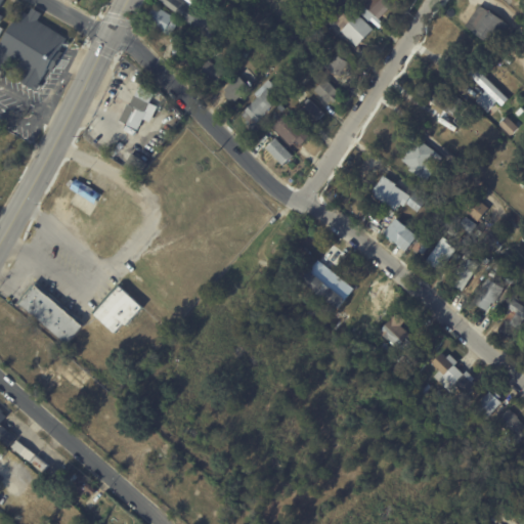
[(183,0),(193,7),(207,16),(213,8),(226,18),(211,40),(166,4),(165,6),(162,3),(163,2),(160,0),(183,0)]
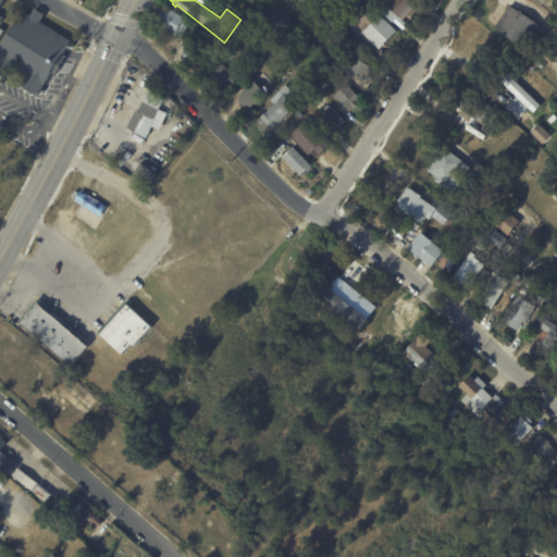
[(368,0),(372,3),(361,14),(348,1),(346,3),(343,0),(368,0)]
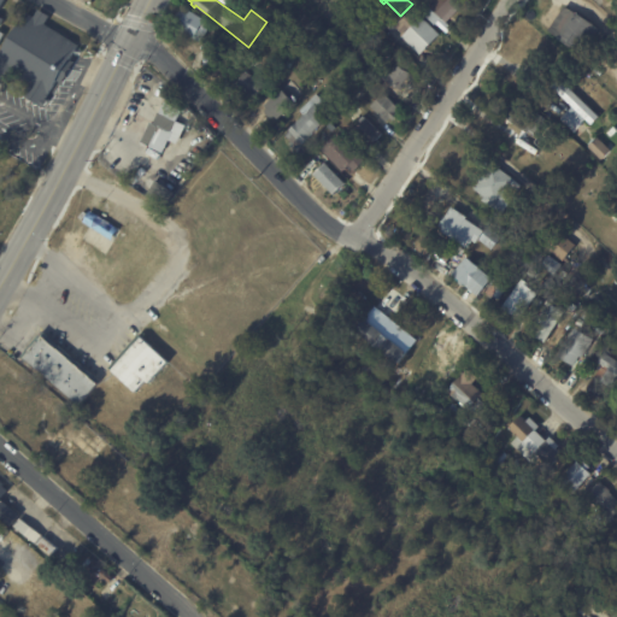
[(457,0),(456,1),(462,7),(446,23),(442,18),(435,25),(424,15),(432,9),(429,6),(435,0),(457,0)]
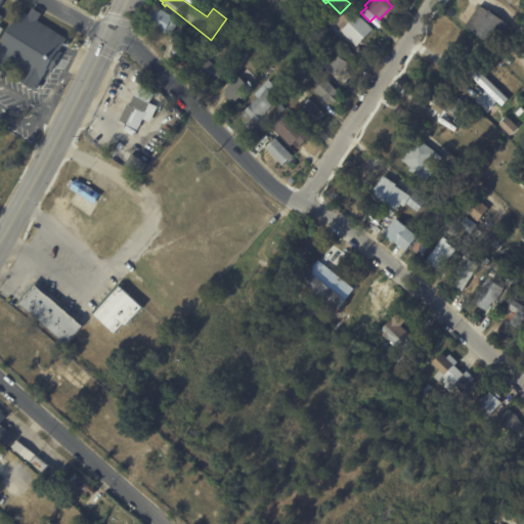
[(499,17),(504,20),(488,42),(466,26),(481,4),(499,17)]
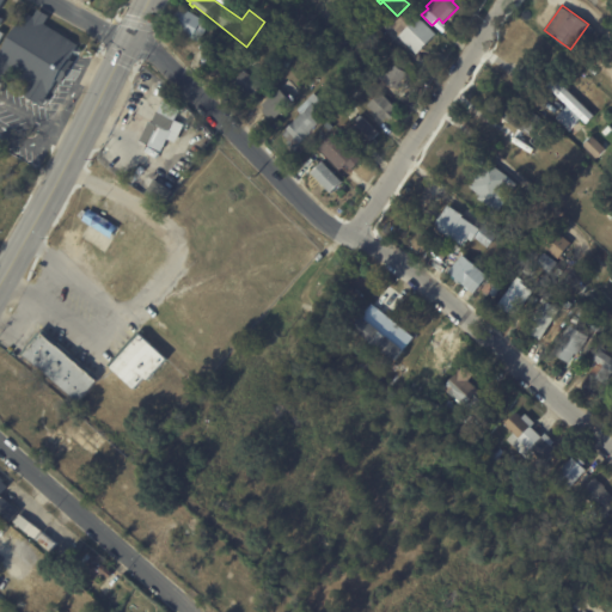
[(203,20),(201,24),(208,29),(200,43),(171,24),(183,6),(203,20)]
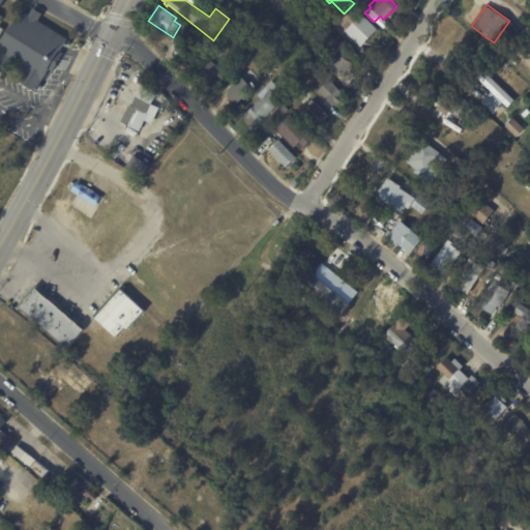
[(39,18),(38,21),(67,38),(59,52),(63,54),(53,71),(49,68),(38,85),(40,87),(36,93),(19,82),(25,71),(7,61),(5,65),(0,62),(0,46),(23,9),(30,13),(33,8),(42,13),(39,18)]
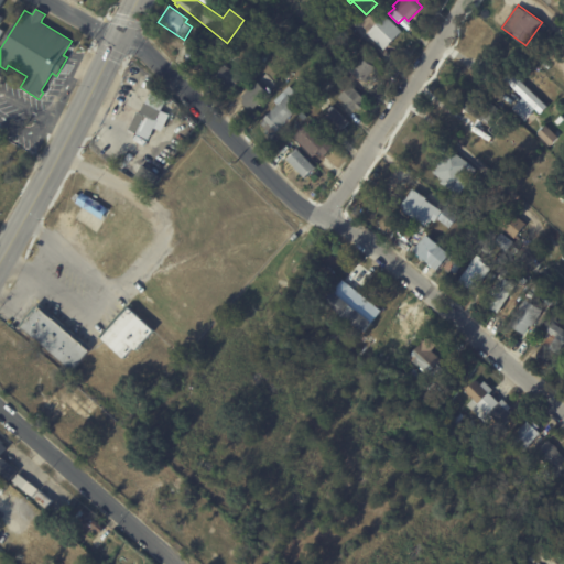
[(381,11),(403,32),(386,50),(368,33),(369,31),(366,28),(370,22),(369,21),(380,10),(381,11)]
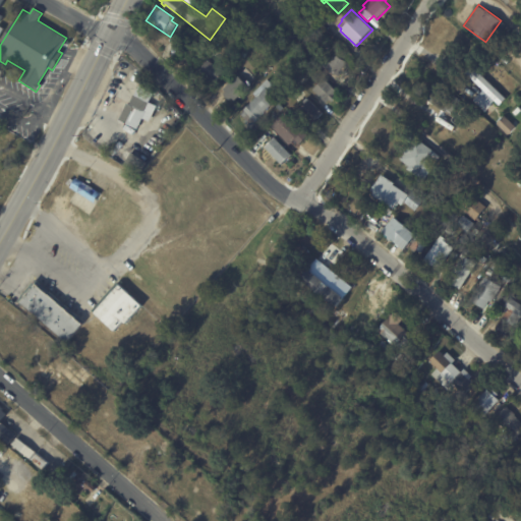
[(345,67),(340,76),(326,68),(334,54),(348,62),(345,67)]
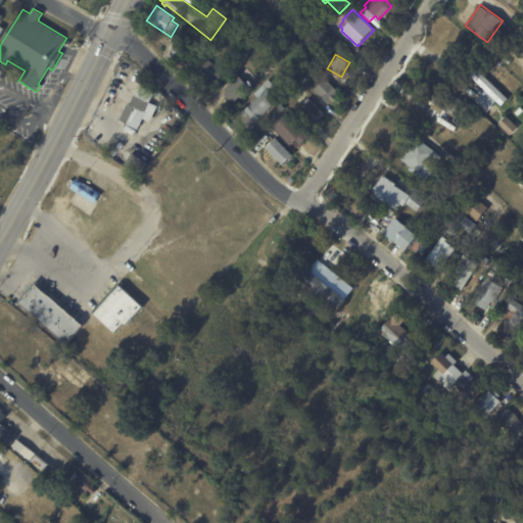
[(221,78),(218,82),(202,72),(209,60),(225,70),(221,78)]
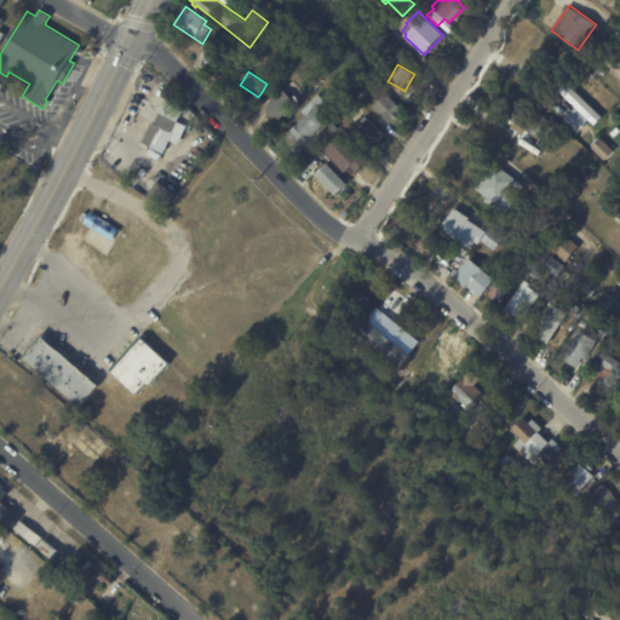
[(325,80),(315,95),(310,91),(320,76),(325,80)]
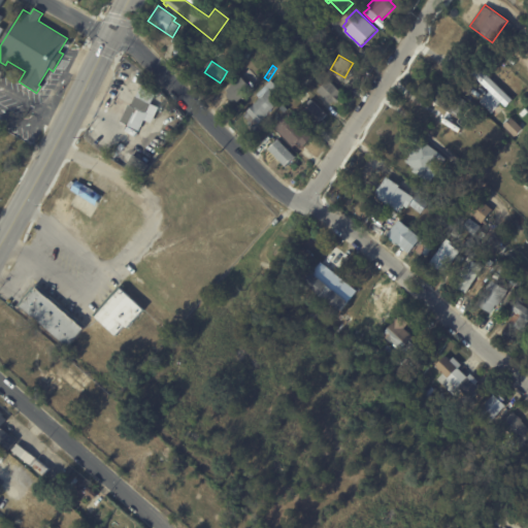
[(500,104),(498,106),(487,95),(490,91),(473,74),(480,67),(514,100),(506,106),(502,102),(500,104)]
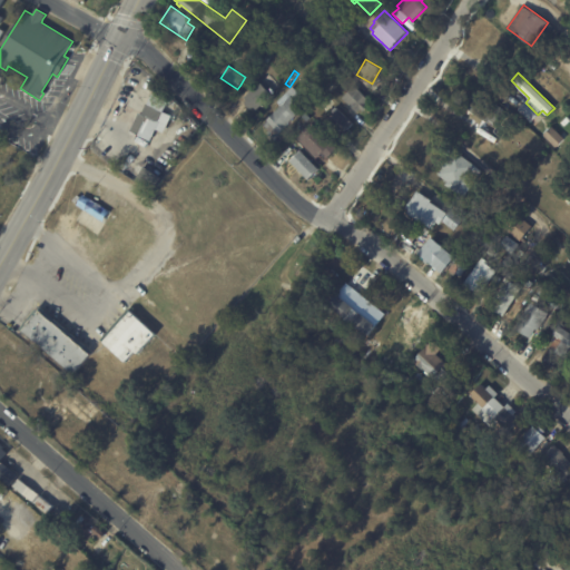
[(254,107),(251,110),(246,104),(249,100),(246,96),(261,82),(273,96),(257,110),(254,107)]
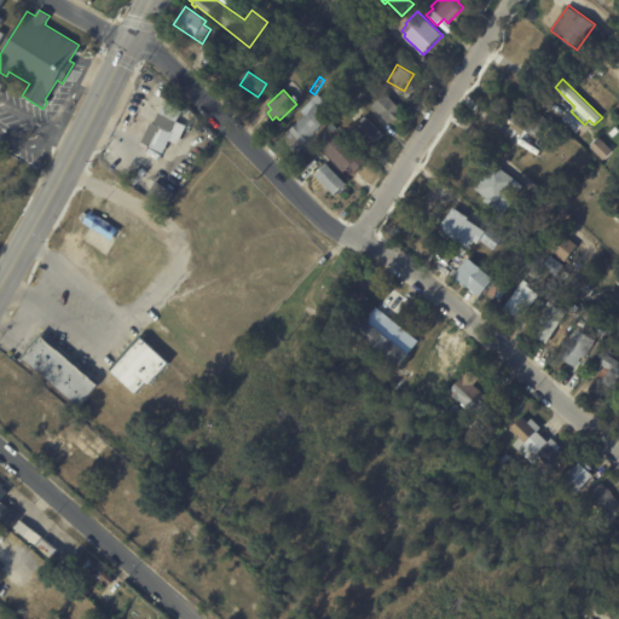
[(307,140),(299,149),(287,136),(291,132),(290,131),(307,115),(302,110),(319,94),(325,102),(320,108),(331,119),(307,140)]
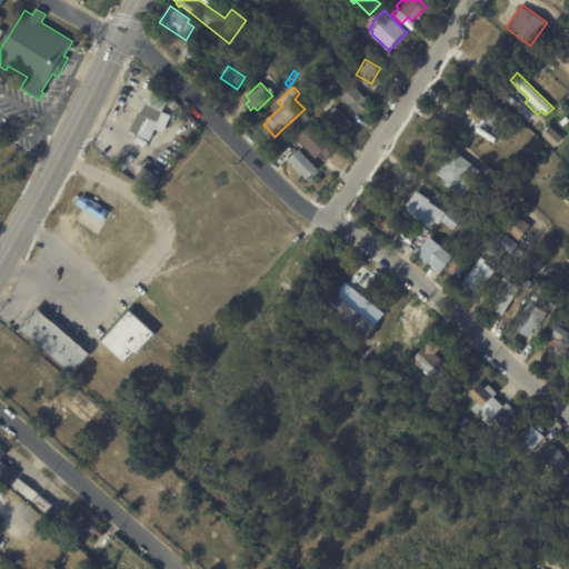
[(367,108),(363,111),(360,109),(356,112),(352,109),(353,109),(348,103),(348,105),(342,99),(355,87),(369,100),(365,103),(368,107),(367,108)]
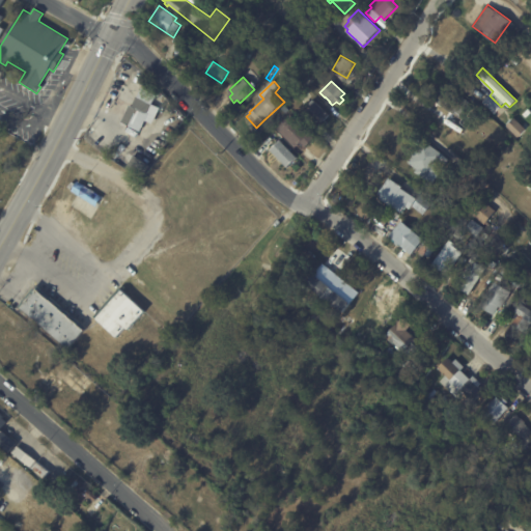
[(445,85),(469,102),(457,117),(435,101),(445,85)]
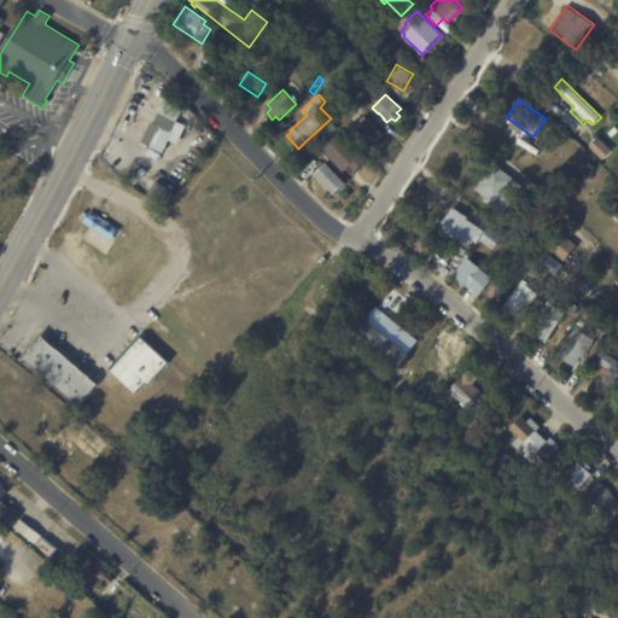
[(165,100),(182,110),(172,129),(174,130),(162,151),(141,139),(151,121),(153,122),(165,100)]
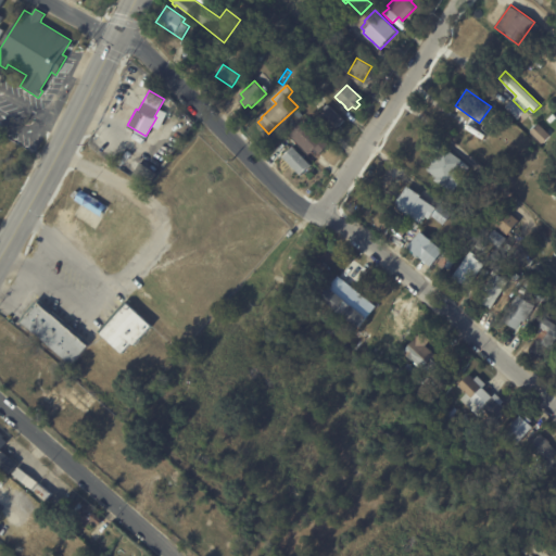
[(344,119),(340,124),(341,125),(335,133),(317,116),(328,104),(344,119)]
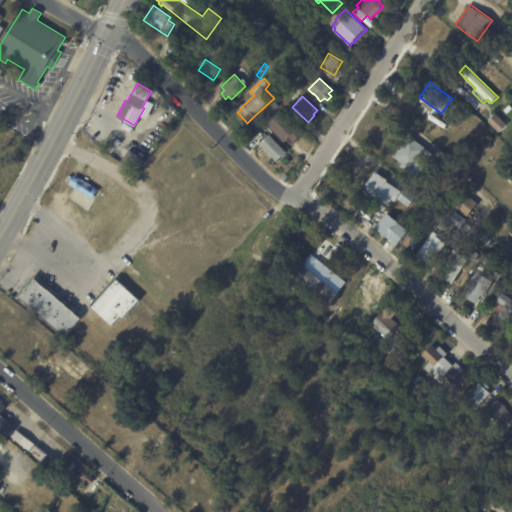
[(459,109),(449,125),(441,120),(453,102),(460,107),(459,109)]
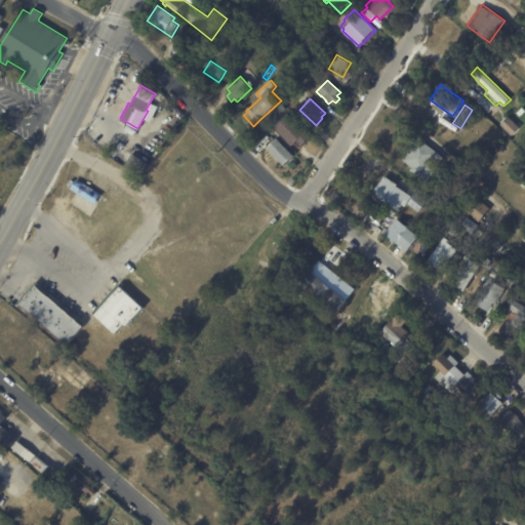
[(299,149),(311,136),(286,114),(275,127),(299,149)]
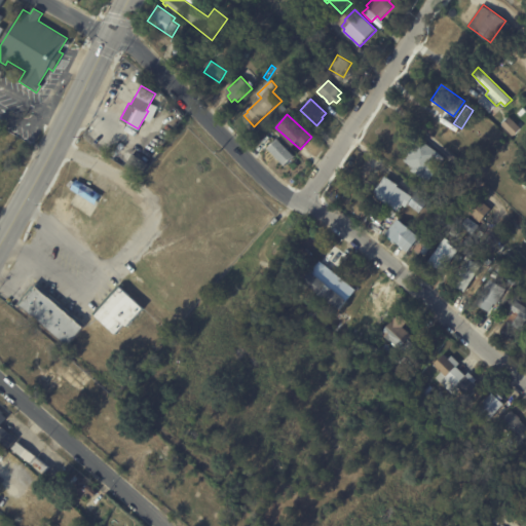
[(505,121),(510,117),(521,127),(514,136),(502,125),(505,121)]
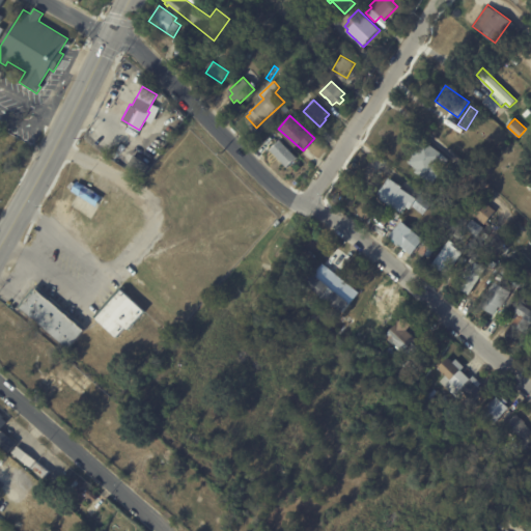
[(287,167),(297,157),(280,140),(271,149),(287,167)]
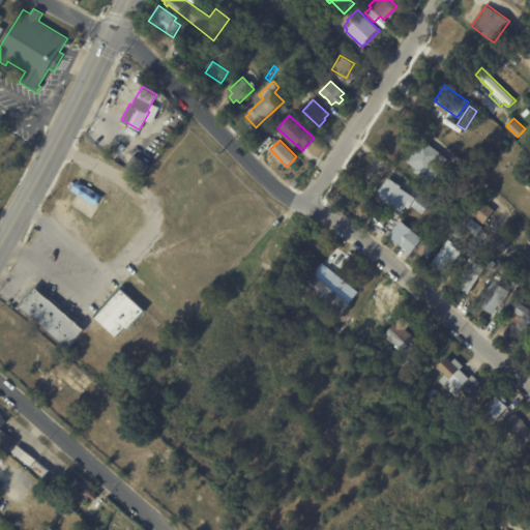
[(427,143),(442,154),(449,159),(432,184),(414,172),(416,169),(408,163),(412,157),(411,156),(417,147),(419,147),(423,141),(427,143)]
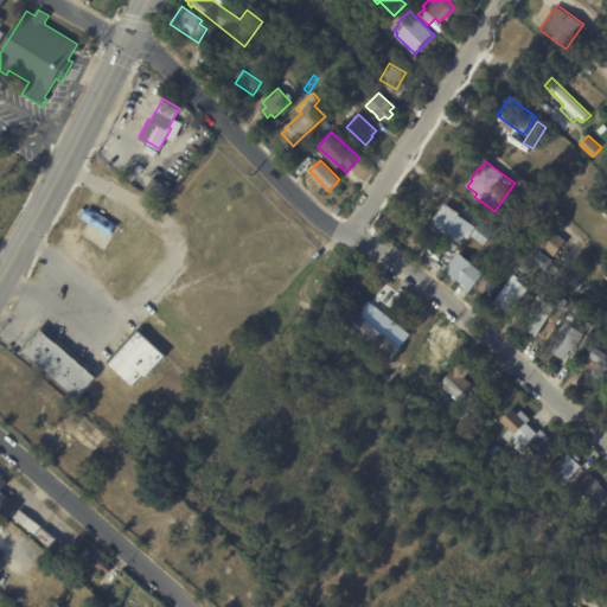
[(119,171),(125,164),(131,168),(125,176),(119,171)]
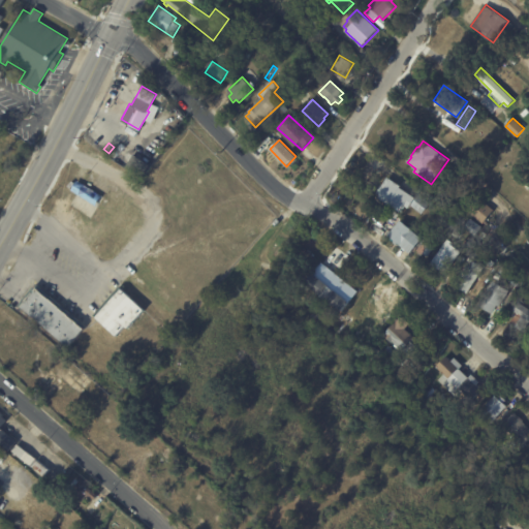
[(397,184),(401,186),(400,188),(415,198),(408,209),(403,206),(399,212),(375,197),(387,178),(397,184)]
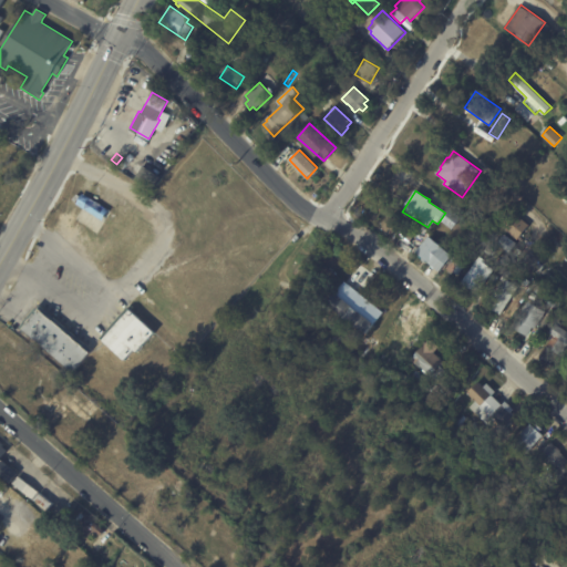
[(111,212),(90,197),(75,218),(102,236),(107,226),(103,224),(111,212)]
